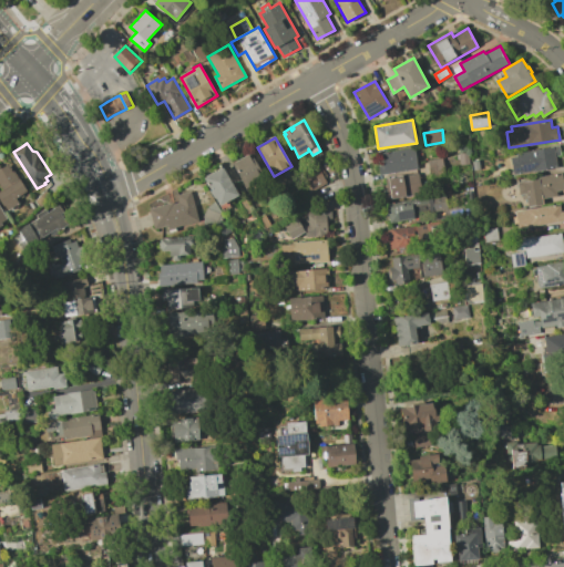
[(518,156),(518,153),(561,145),(562,155),(557,156),(559,166),(514,174),(511,157),(518,156)]
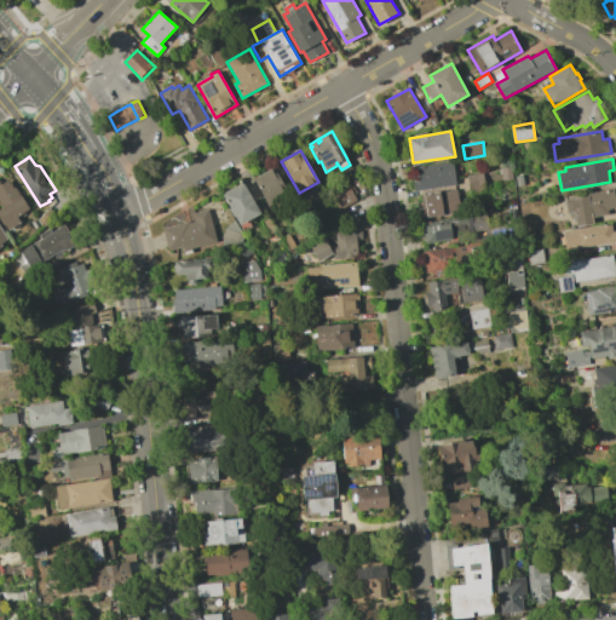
[(419,182),(416,168),(454,162),(458,184),(415,191),(414,182),(419,182)]
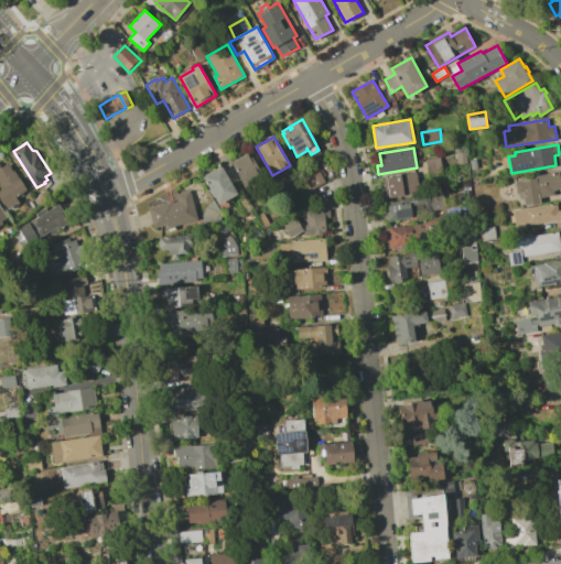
[(457,153),(466,151),(468,163),(459,164),(457,153)]
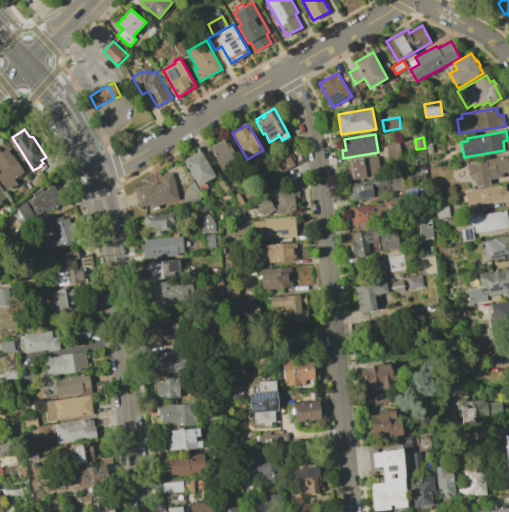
[(227,138),(239,160),(222,170),(209,148),(227,138)]
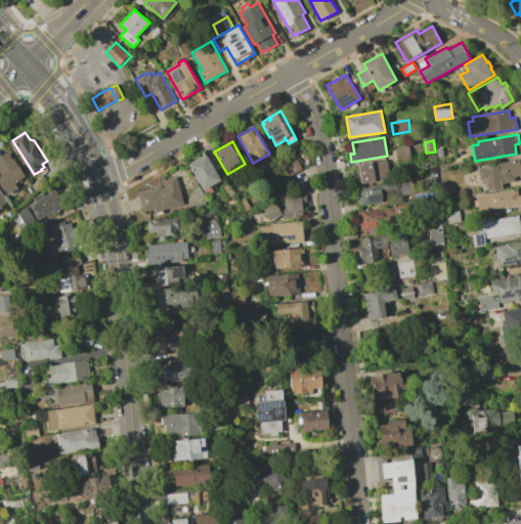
[(410,146),(413,162),(398,164),(396,148),(410,146)]
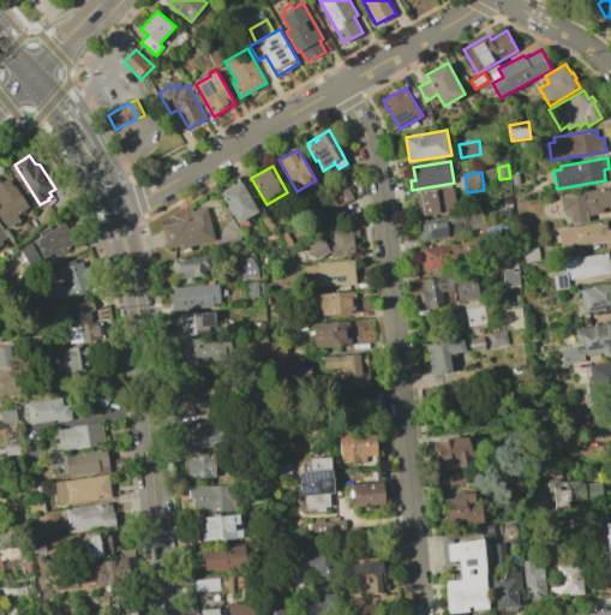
[(521,174),(522,184),(514,185),(513,175),(521,174)]
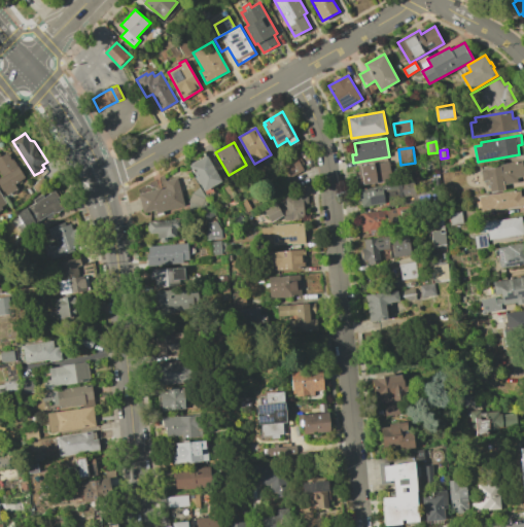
[(15,184),(19,188),(8,196),(5,190),(4,191),(0,185),(0,177),(3,175),(0,170),(0,153),(2,156),(8,152),(12,160),(14,159),(19,166),(26,178),(15,184)]
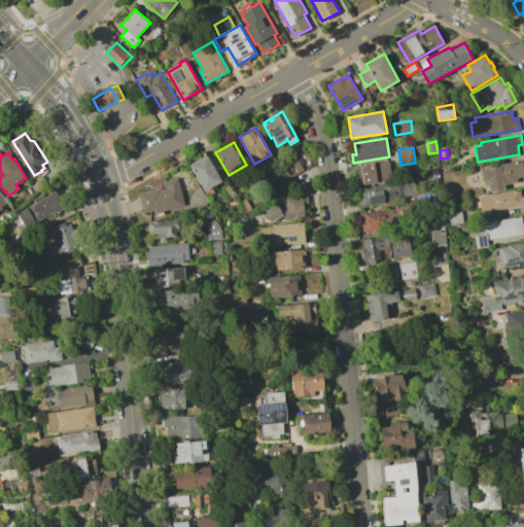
[(306,169),(289,178),(281,165),(297,154),(306,169)]
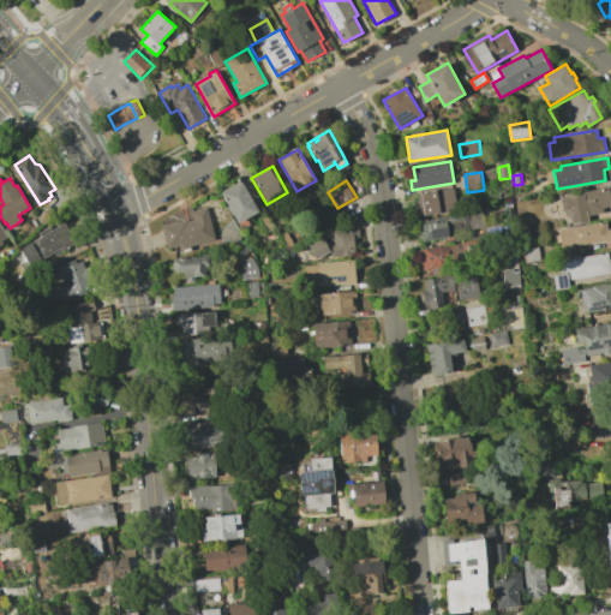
[(243,181),(259,212),(239,222),(222,192),(243,181)]
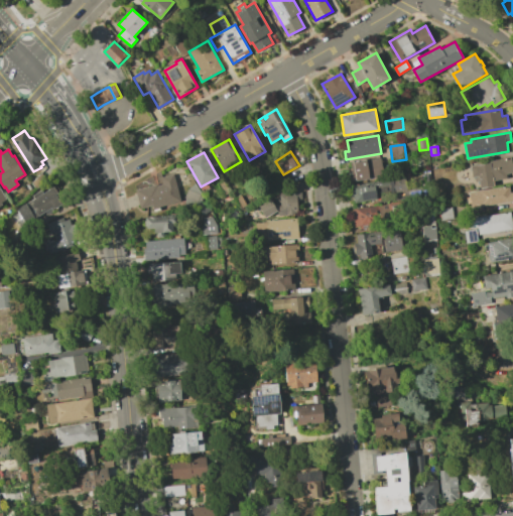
[(353,172),(351,161),(382,157),(385,176),(350,181),(349,173),(353,172)]
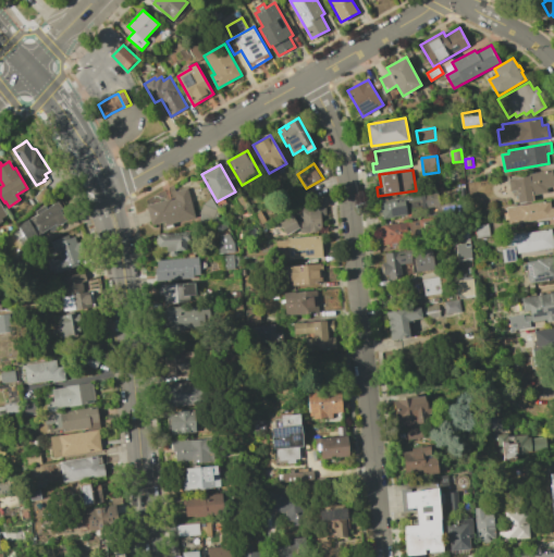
[(526,176),(525,174),(553,170),(553,186),(548,187),(549,193),(533,195),(534,200),(519,202),(517,189),(511,190),(508,180),(526,176)]
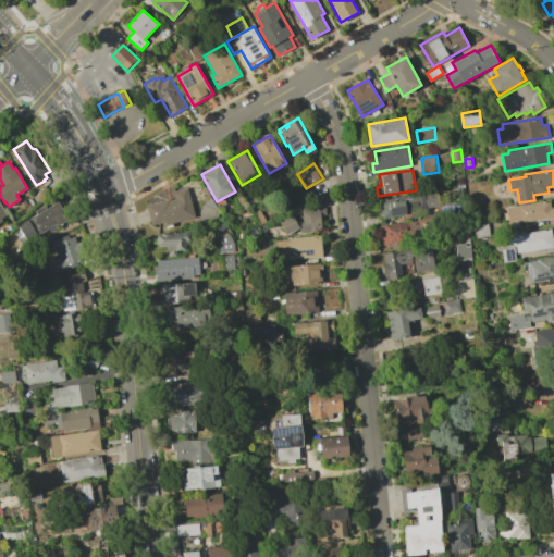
[(170,199),(171,200),(176,199),(174,192),(188,187),(196,217),(167,225),(165,222),(152,225),(147,206),(170,199)]
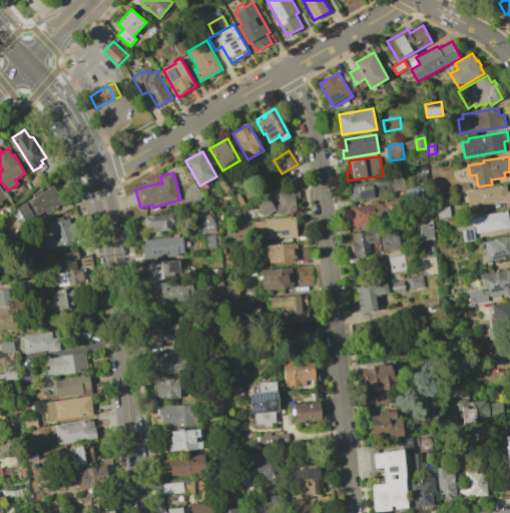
[(350,184),(404,175),(406,189),(375,194),(376,198),(353,201),(350,184)]
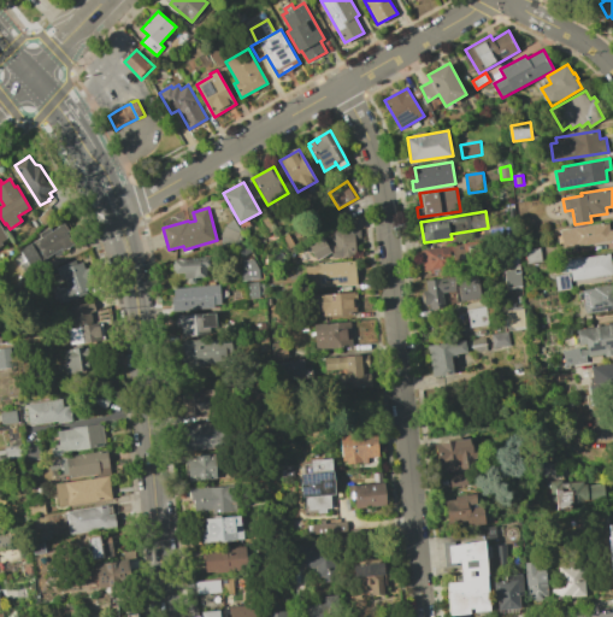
[(227,227),(235,219),(245,236),(242,242),(248,240),(254,251),(245,257),(237,244),(223,247),(223,235),(227,227)]
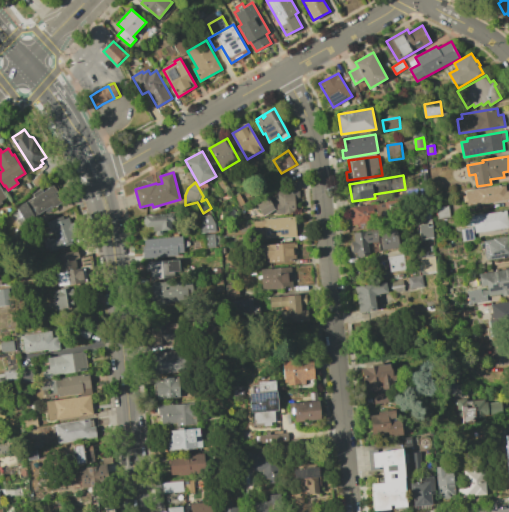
[(0,204),(8,200),(0,184),(0,204)]
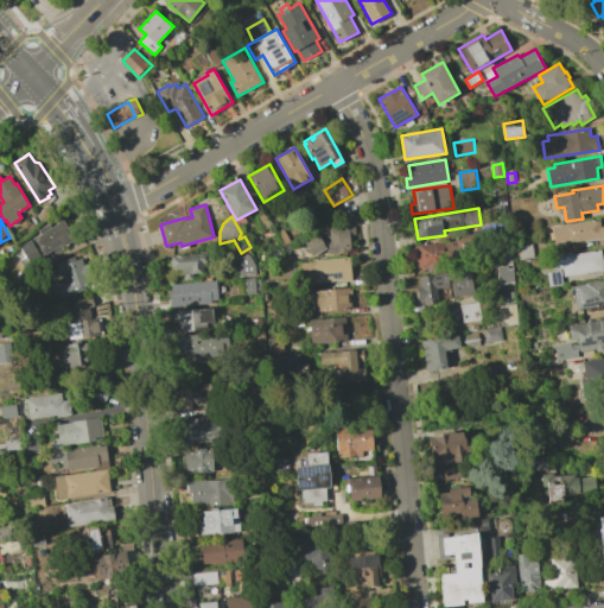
[(601,219),(602,227),(603,227),(603,236),(555,245),(553,226),(601,219)]
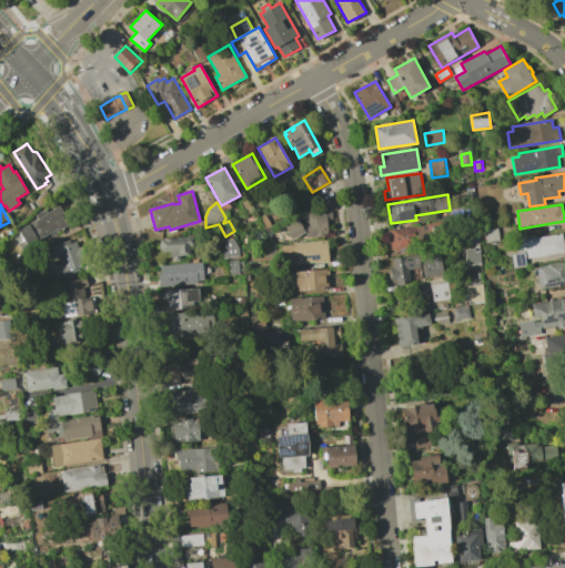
[(60,205),(64,212),(62,214),(69,225),(59,231),(58,229),(29,246),(19,231),(39,219),(37,215),(47,209),(49,212),(60,205)]
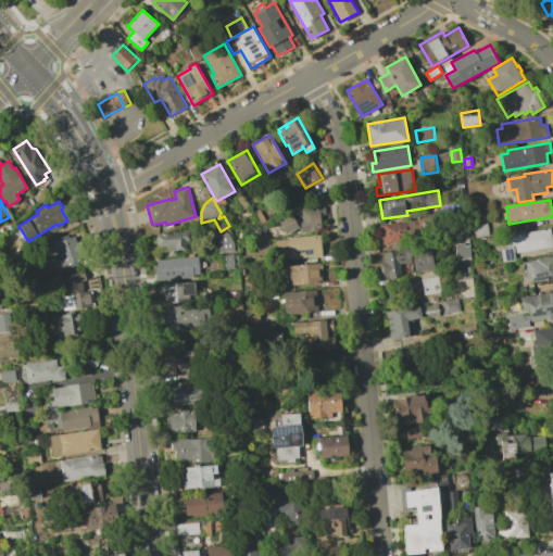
[(323,230),(300,232),(299,207),(321,206),(323,230)]
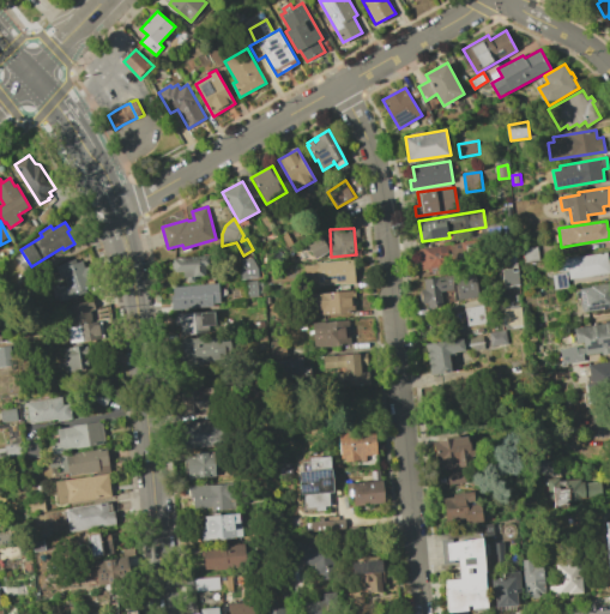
[(322,236),(330,251),(316,258),(308,245),(322,236)]
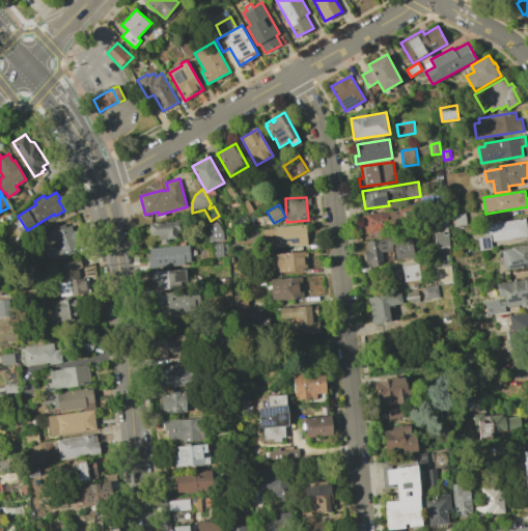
[(362,215),(417,206),(420,225),(365,234),(362,215)]
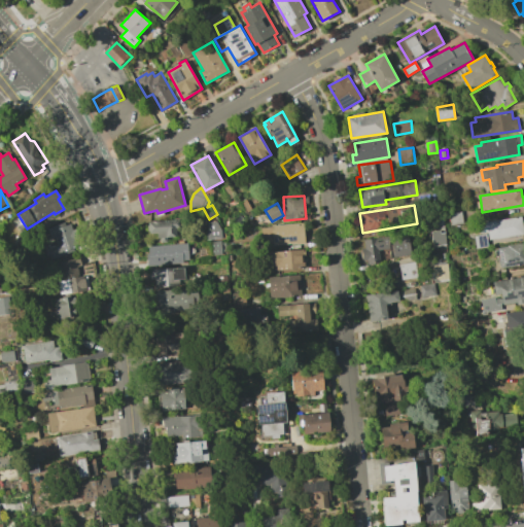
[(462,211),(464,223),(452,225),(450,213),(462,211)]
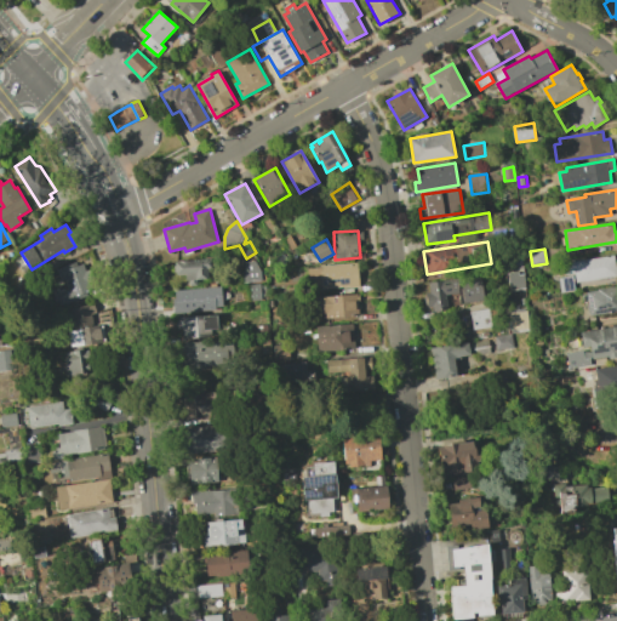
[(565,265),(564,262),(615,255),(616,262),(616,275),(577,283),(575,273),(566,274),(566,273),(565,273),(563,265),(565,265)]
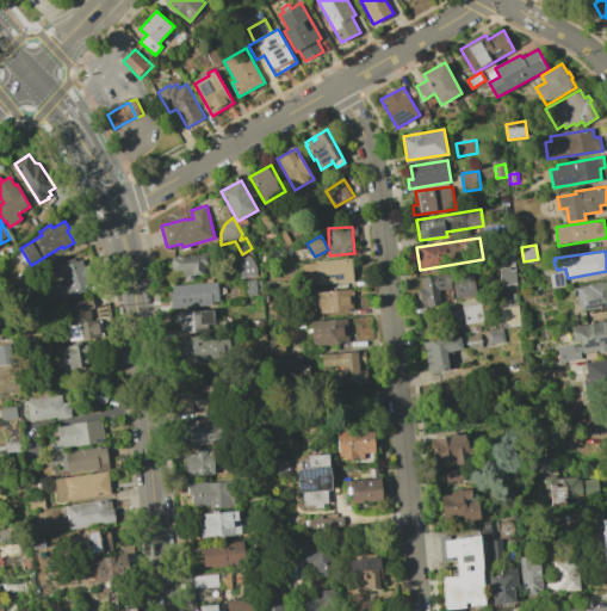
[(203,255),(203,253),(215,252),(215,263),(209,263),(209,265),(205,265),(206,275),(184,276),(184,270),(175,271),(174,257),(203,255)]
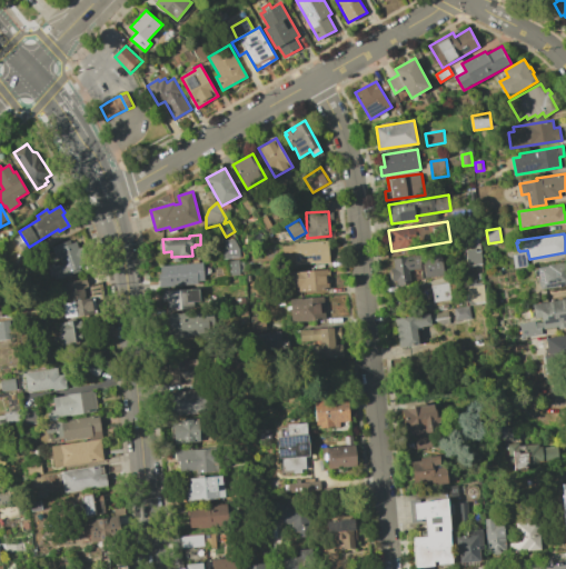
[(227,248),(225,240),(235,239),(240,248),(241,257),(225,259),(222,249),(227,248)]
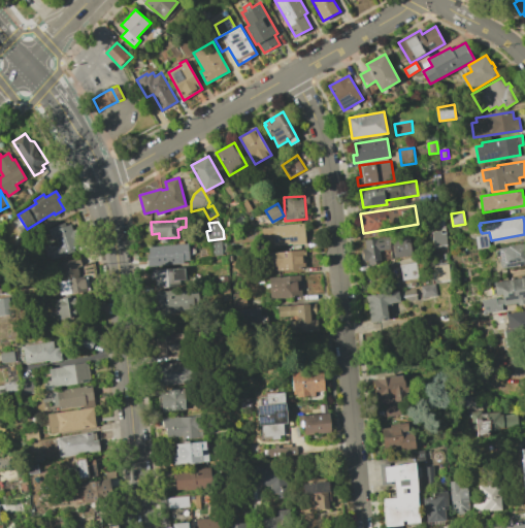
[(307,243),(264,246),(263,226),(305,223),(307,243)]
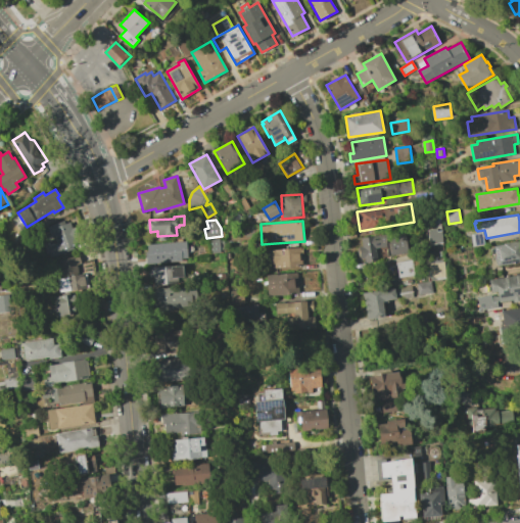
[(71,223),(79,246),(61,252),(53,228),(71,223)]
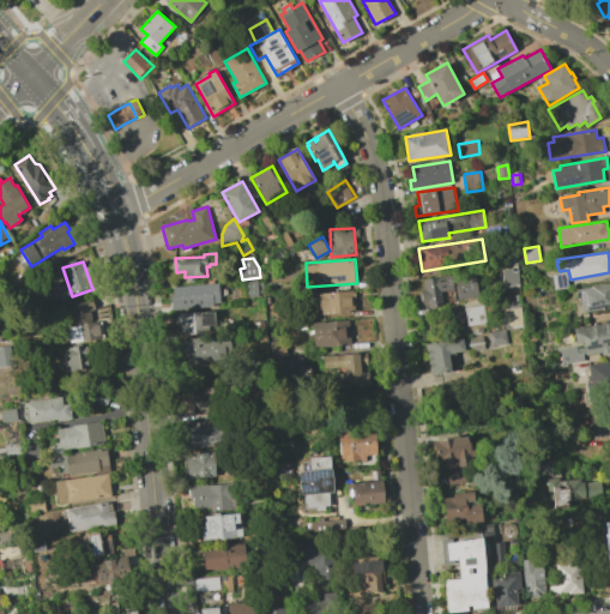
[(513,269),(513,271),(519,271),(520,284),(506,287),(503,270),(513,269)]
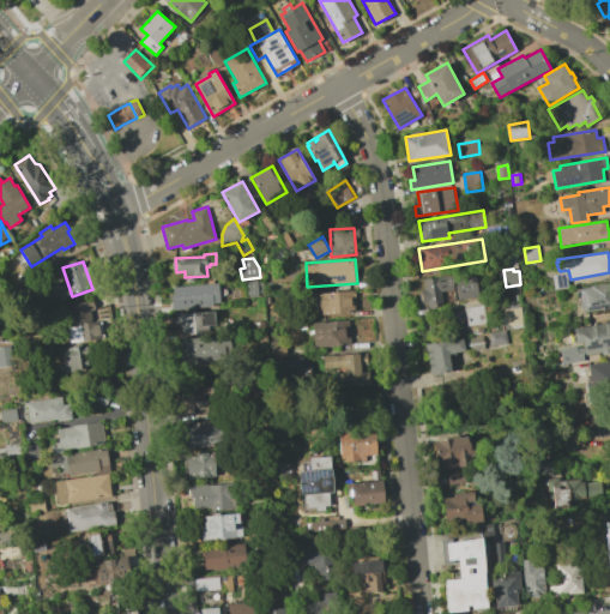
[(426,289),(423,280),(475,271),(478,296),(459,300),(458,289),(441,292),(444,306),(428,308),(428,304),(422,304),(421,290),(426,289)]
